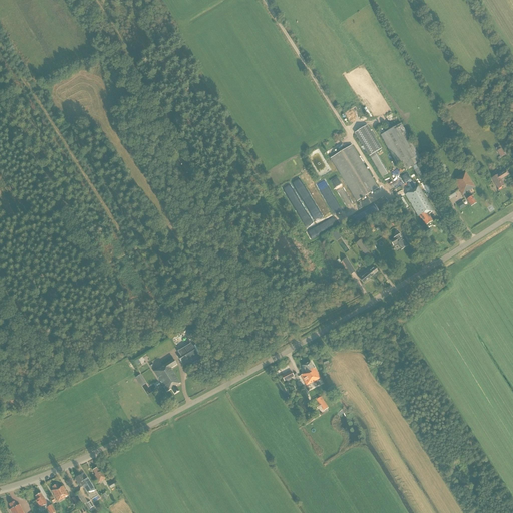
[(348,112),(353,119),(358,115),(353,108),(348,112)]
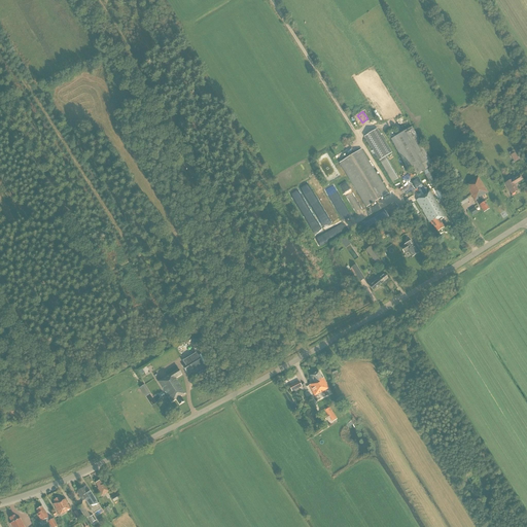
[(431,185),(437,182),(429,169),(434,166),(431,160),(429,161),(412,128),(391,139),(408,170),(413,168),(417,175),(423,172),(431,185)]
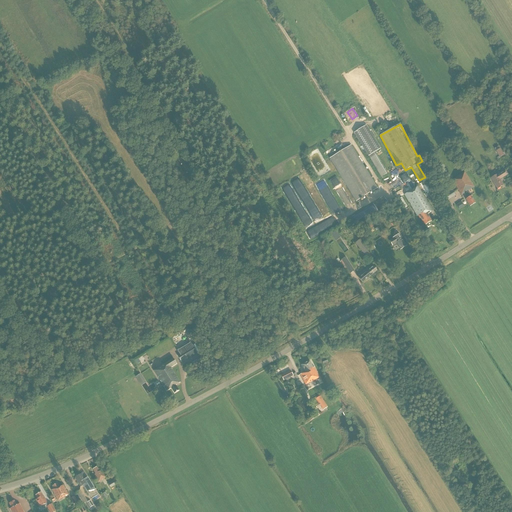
[(368,156),(381,177),(387,173),(374,153),(380,149),(366,125),(354,133),(368,156)]
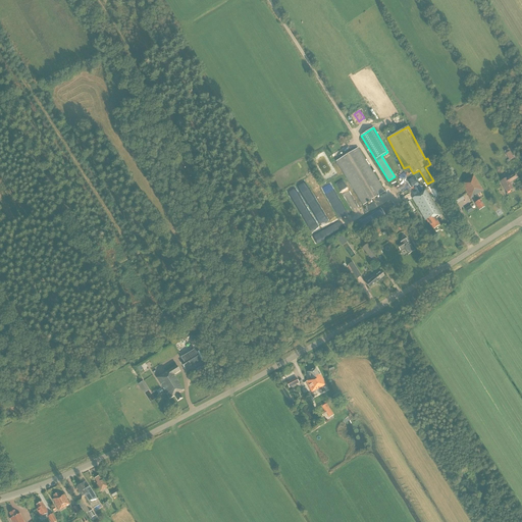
[(363,205),(384,192),(358,148),(336,162),(363,205)]
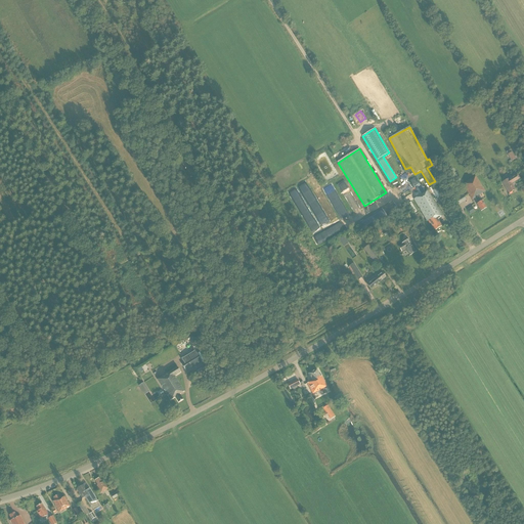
[(512,183),(520,179),(517,174),(509,179),(506,181),(506,182),(504,183),(509,193),(515,190),(512,183)]
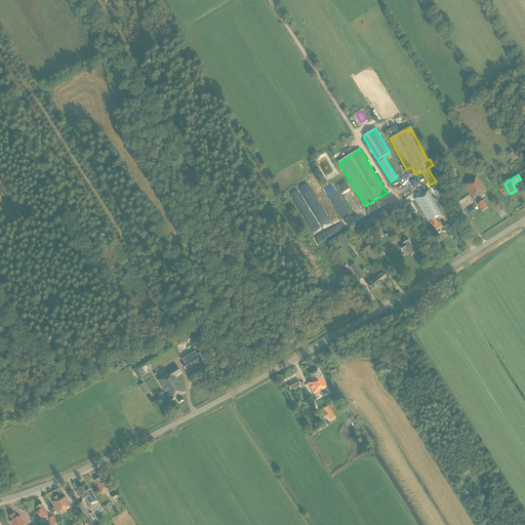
[(482,211),(487,208),(485,204),(483,201),(480,196),(486,192),(476,176),(468,183),(468,184),(463,186),(473,200),(476,198),(477,199),(479,203),(478,204),(482,211)]
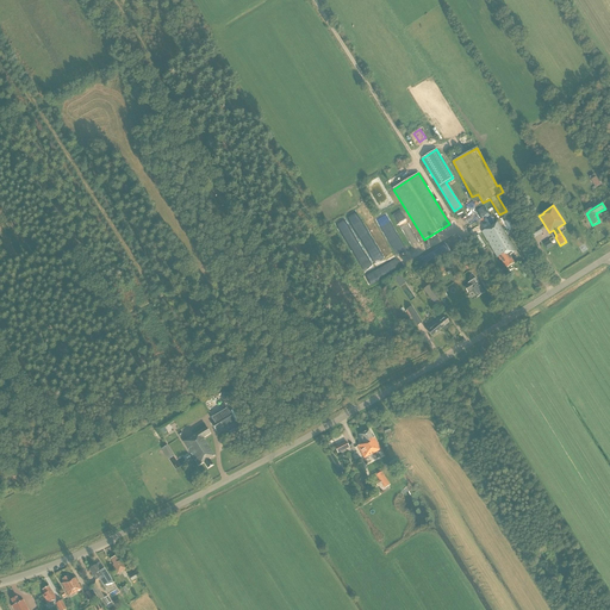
[(390,210),(380,215),(400,253),(410,247),(390,210)]
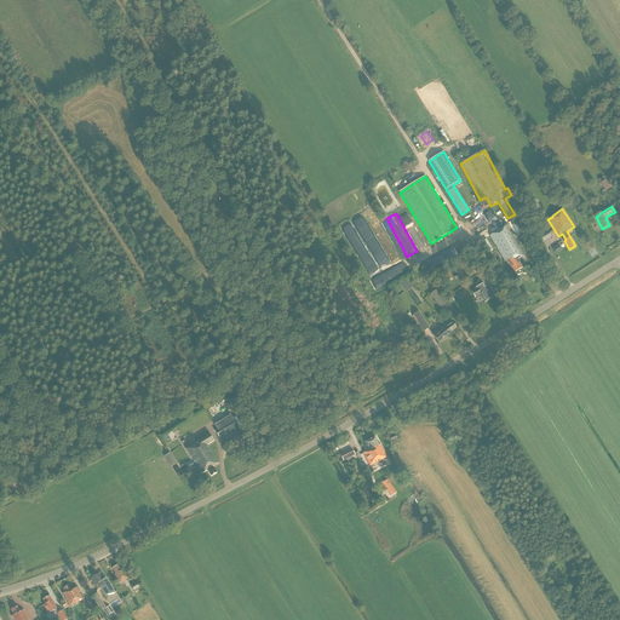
[(361,228),(385,263),(395,256),(372,220),(361,228)]
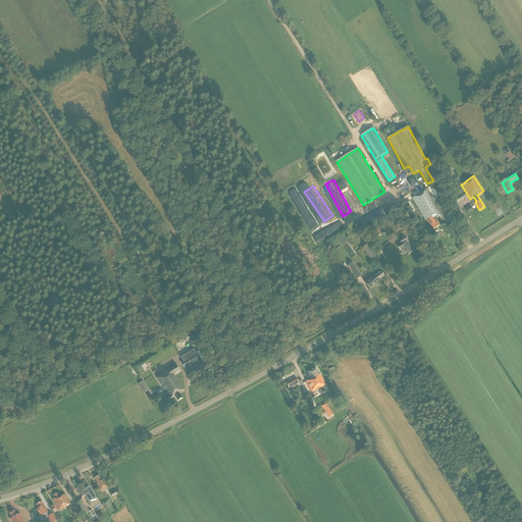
[(428,223),(429,222),(433,229),(439,225),(435,218),(441,215),(426,190),(412,198),(425,220),(426,220),(428,223)]
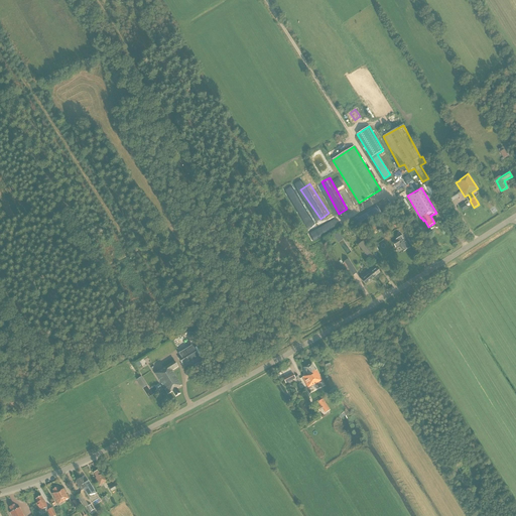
[(456,192),(447,198),(450,203),(459,197),(456,192)]
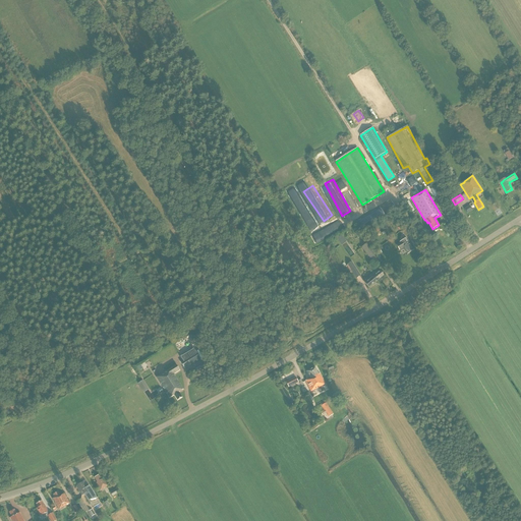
[(365,223),(380,215),(377,210),(362,218),(365,223)]
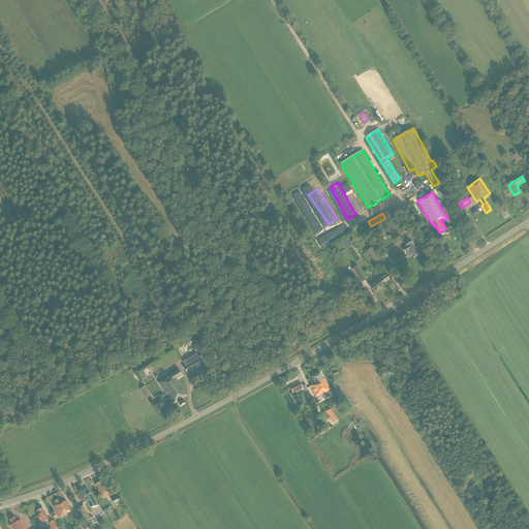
[(360,257),(365,254),(355,240),(350,244),(360,257)]
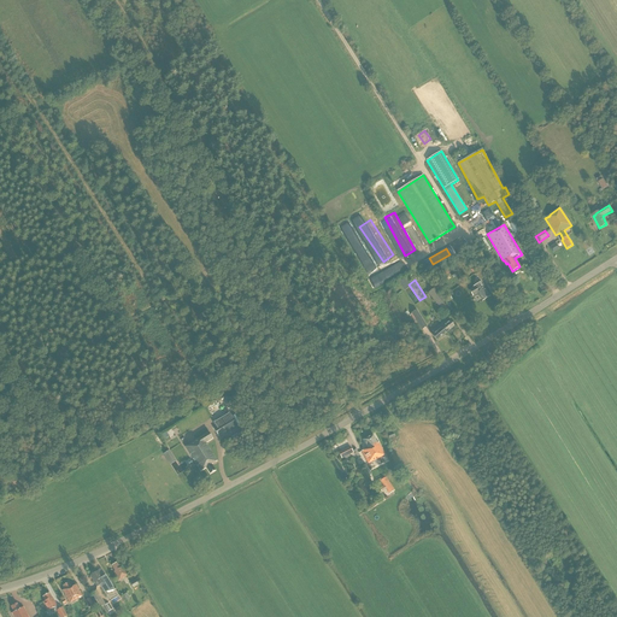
[(482,300),(489,297),(481,282),(474,287),(475,288),(470,291),(472,295),(477,293),(482,300)]
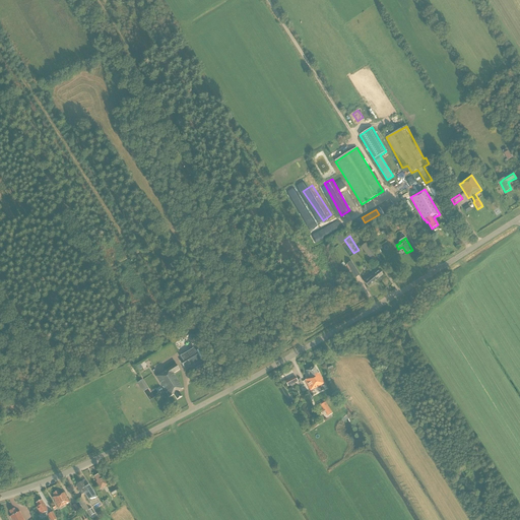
[(367,243),(362,247),(370,258),(375,254),(367,243)]
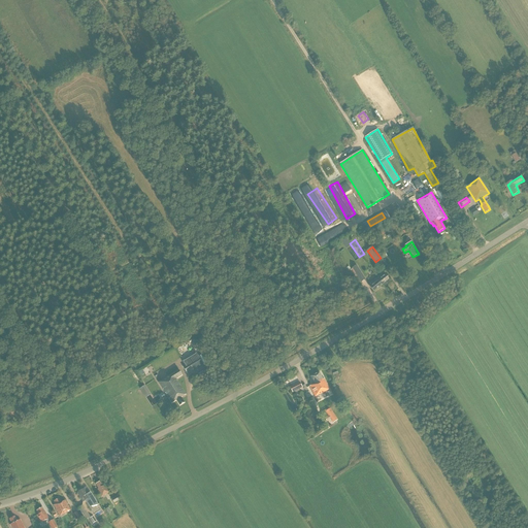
[(365,279),(357,265),(352,268),(361,282),(365,279)]
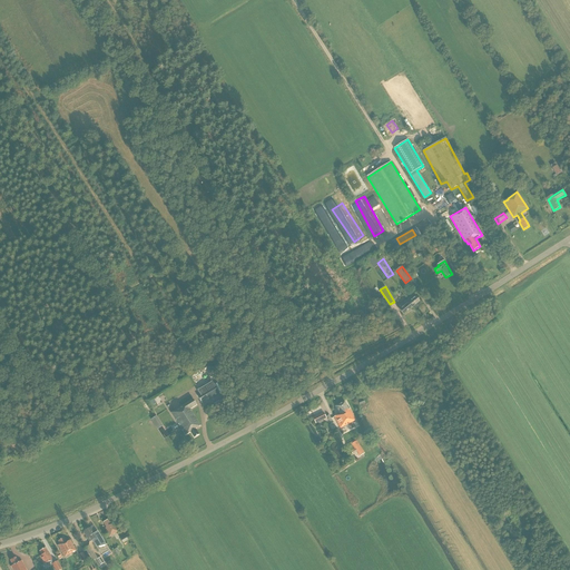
[(408,300),(413,307),(420,302),(414,294),(408,300)]
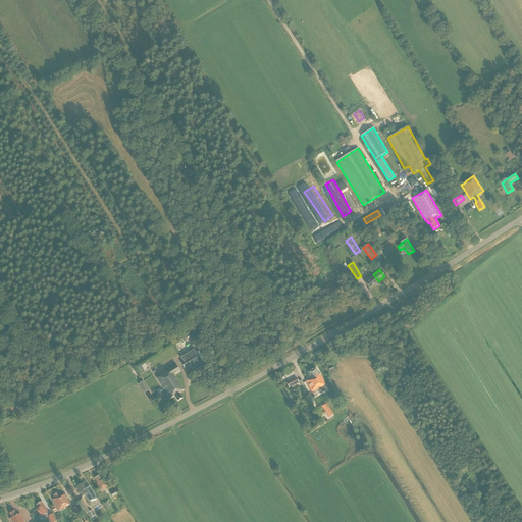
[(369,289),(372,285),(378,281),(373,274),(364,281),(369,289)]
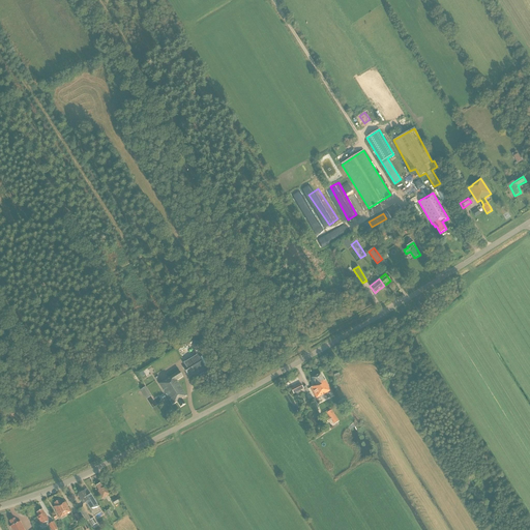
[(183,367),(187,375),(203,365),(197,354),(183,362),(185,366),(183,367)]
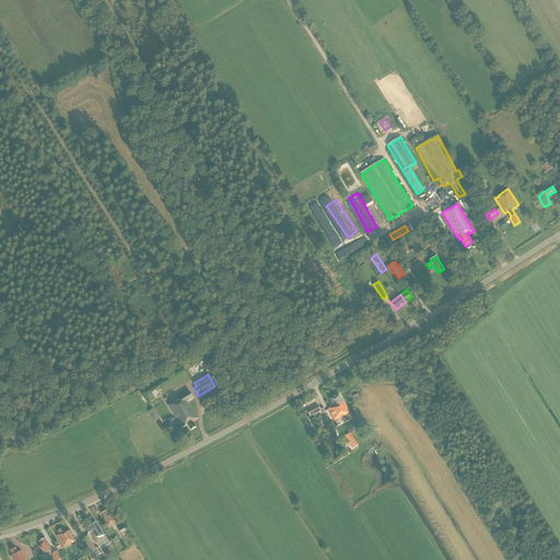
[(191,421),(197,418),(187,403),(193,398),(189,392),(167,405),(183,428),(187,424),(191,430),(196,428),(191,421)]
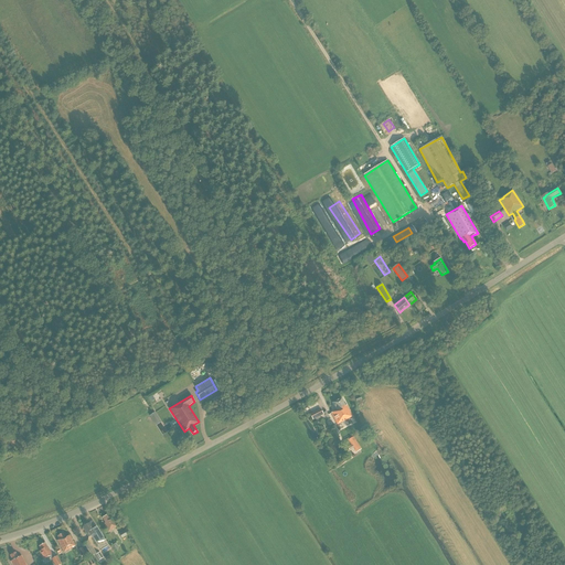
[(337,425),(352,417),(347,405),(345,406),(342,398),(333,403),(337,411),(331,413),(337,425)]
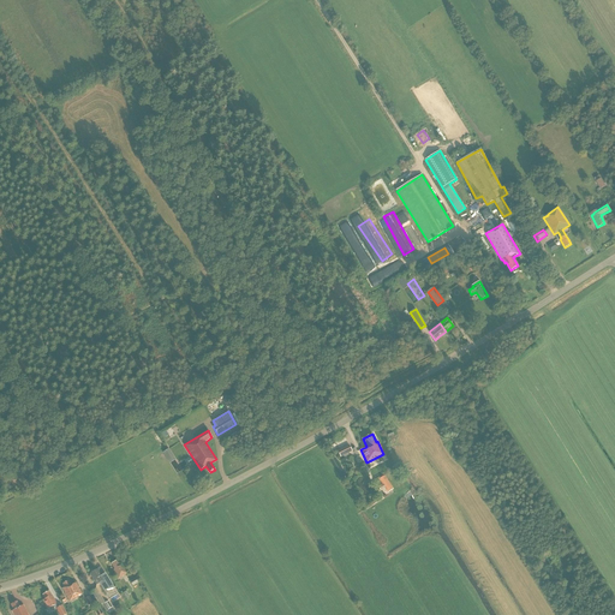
[(340,457),(352,451),(350,446),(338,451),(340,457)]
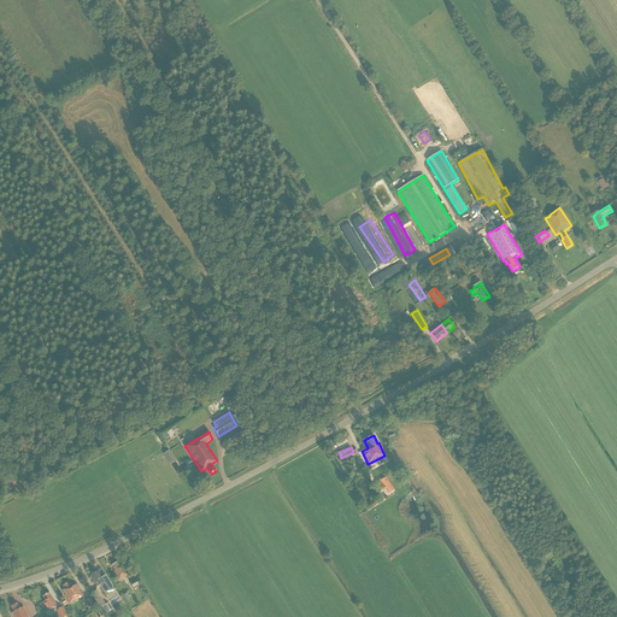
[(170,465),(176,462),(169,451),(164,454),(170,465)]
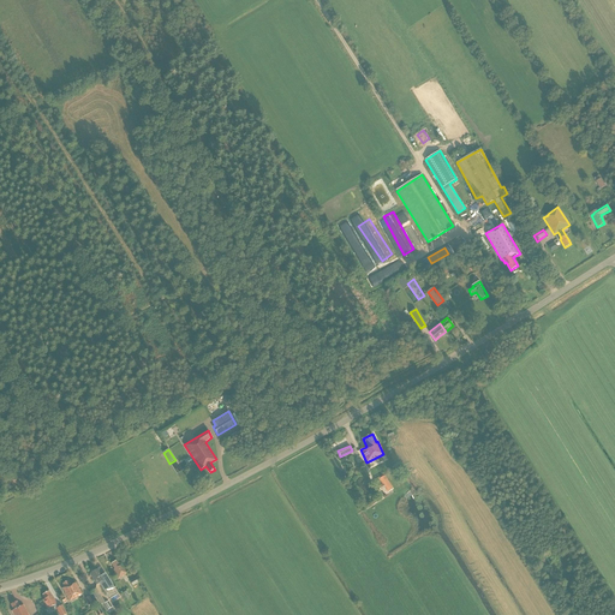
[(380,479),(382,483),(378,485),(381,490),(384,488),(388,493),(394,489),(386,476),(380,479)]
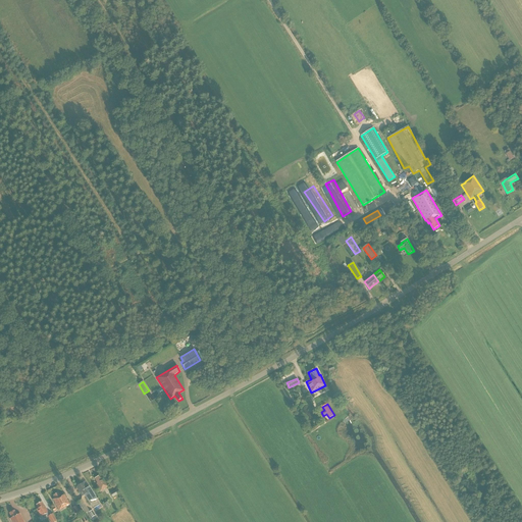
[(101,491),(108,486),(104,479),(101,480),(99,476),(95,478),(98,483),(97,483),(101,491)]
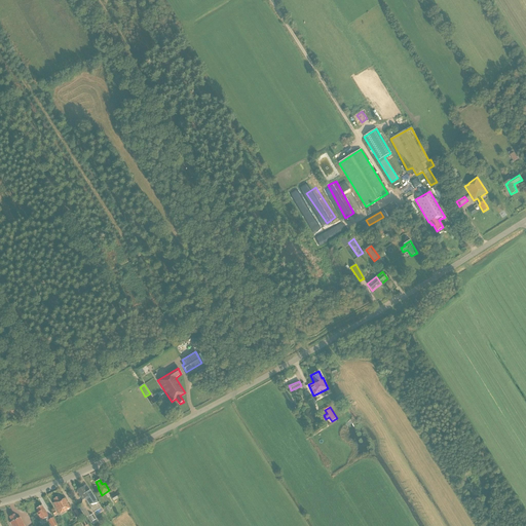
[(90,490),(87,492),(83,487),(77,491),(82,499),(85,498),(89,505),(98,502),(90,490)]
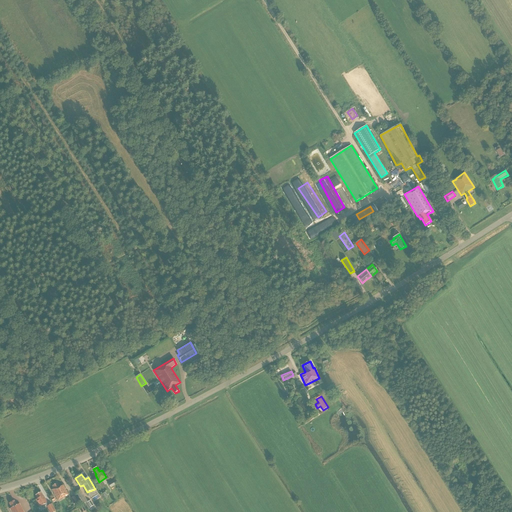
[(58,500),(68,494),(63,485),(59,488),(57,483),(52,486),(54,489),(52,490),(58,500)]
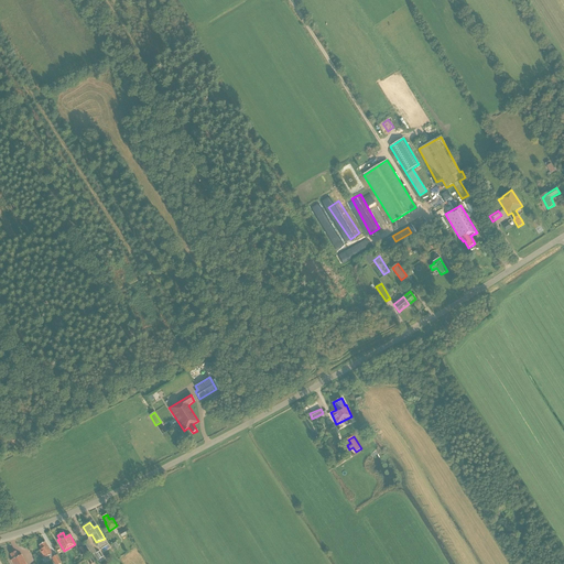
[(88,540),(85,542),(93,554),(96,552),(88,540)]
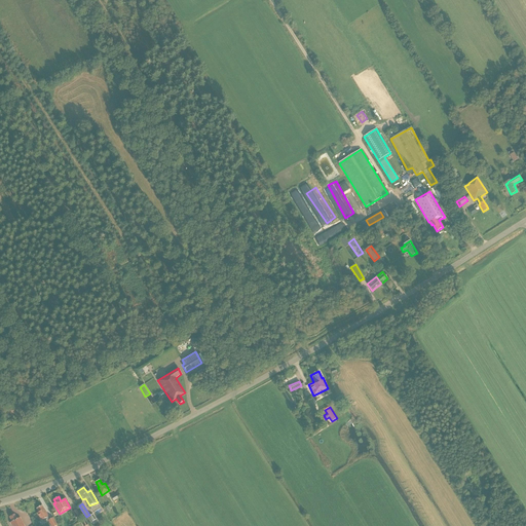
[(42,505),(36,509),(39,513),(37,514),(41,521),(44,519),(45,521),(49,519),(48,517),(44,510),(42,505)]
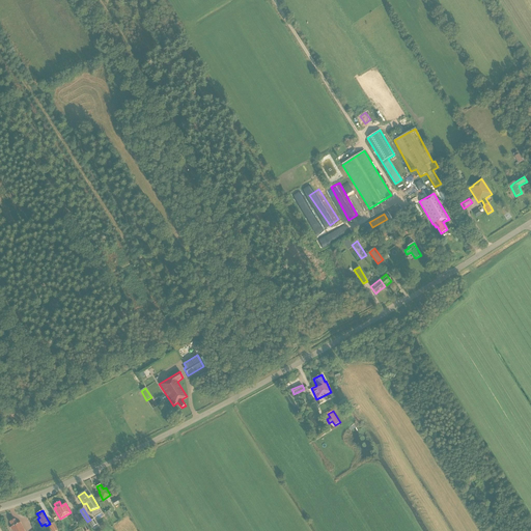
[(24,530),(21,523),(17,524),(15,520),(9,523),(12,527),(10,528),(11,530),(24,530)]
